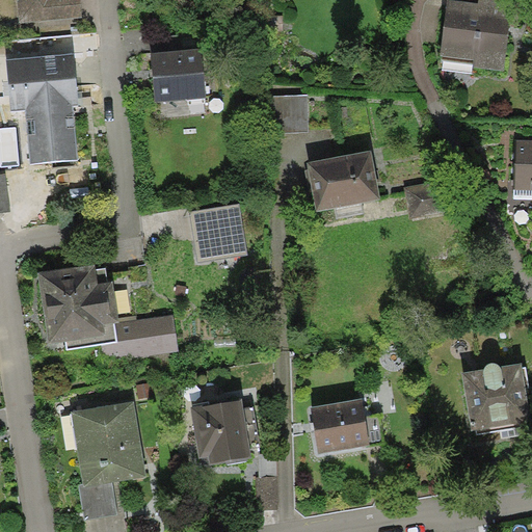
[(17,0),(19,23),(82,18),(80,0),(17,0)]
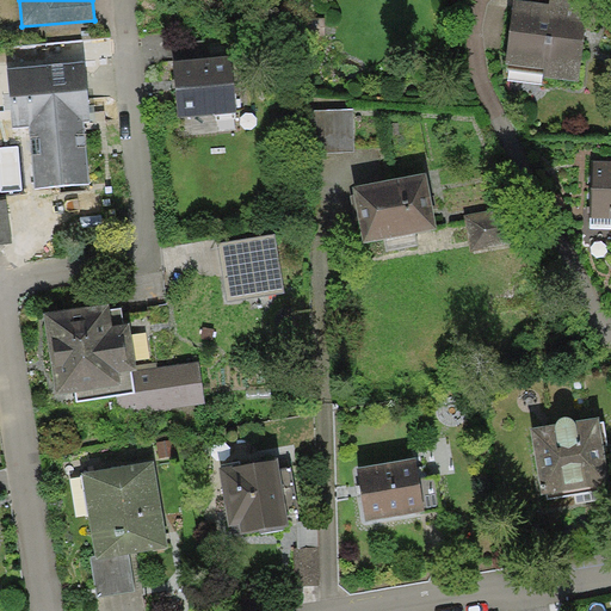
[(548,0),(548,4),(518,0),(512,0),(505,68),(543,73),(543,78),(578,81),(587,0),(585,0),(548,0)]
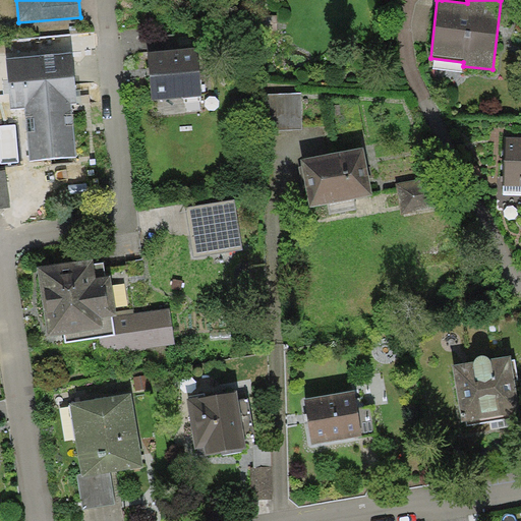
[(198,48),(148,52),(152,100),(201,96),(198,48)]
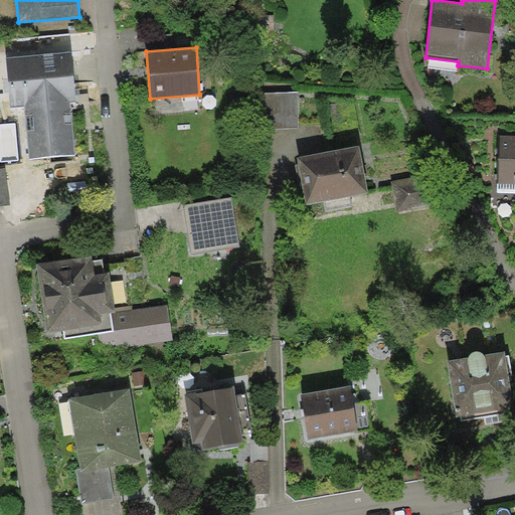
[(71,51),(6,57),(11,108),(25,107),(29,159),(75,155),(70,102),(76,101),(71,51)]
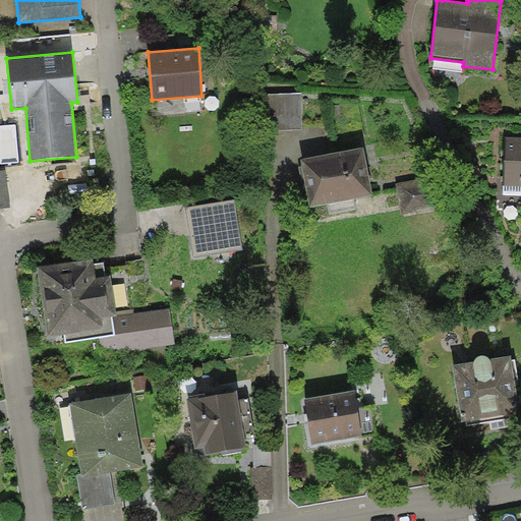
[(301,93),(263,94),(264,129),(302,128),(301,93)]
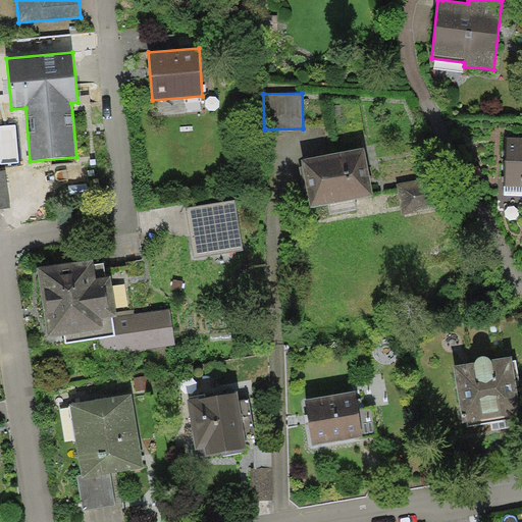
[(521,137),(507,137),(505,186),(521,186),(521,137)]
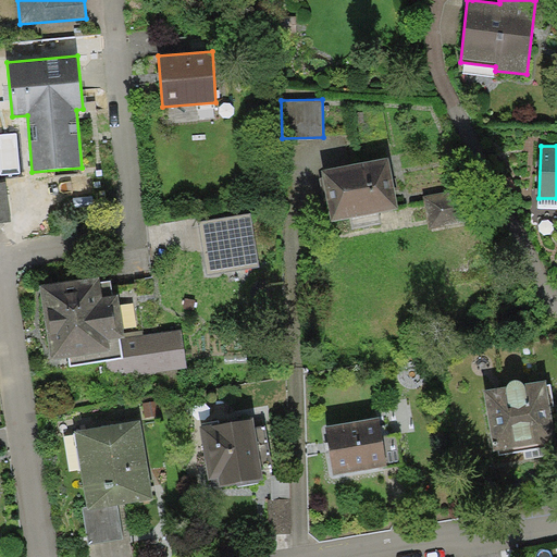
[(388,158),(322,171),(332,221),(398,208),(388,158)]
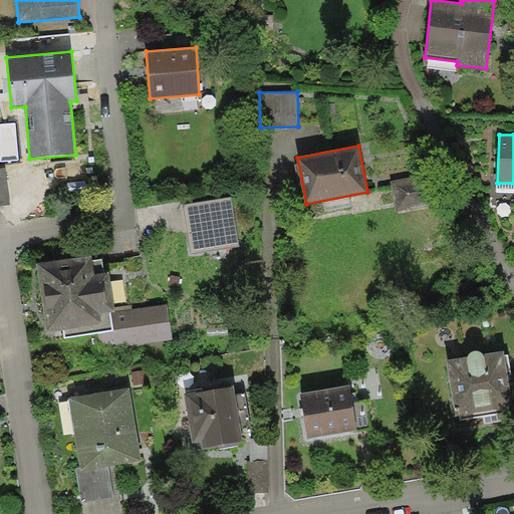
[(0,168),(0,205),(10,205),(6,168),(0,168)]
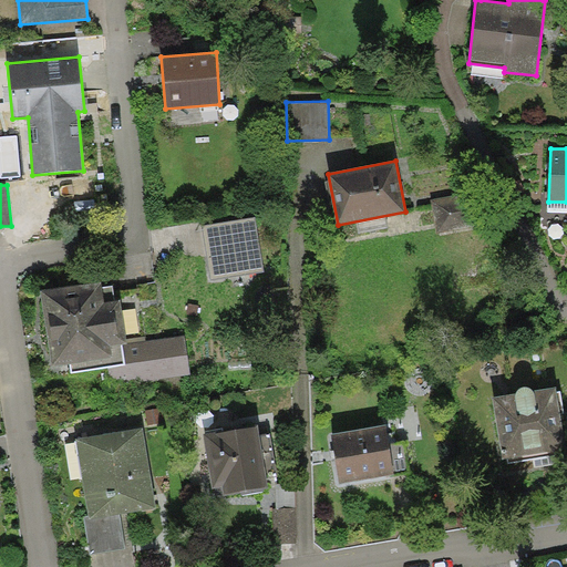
[(478,192),(432,199),(437,232),(484,224),(478,192)]
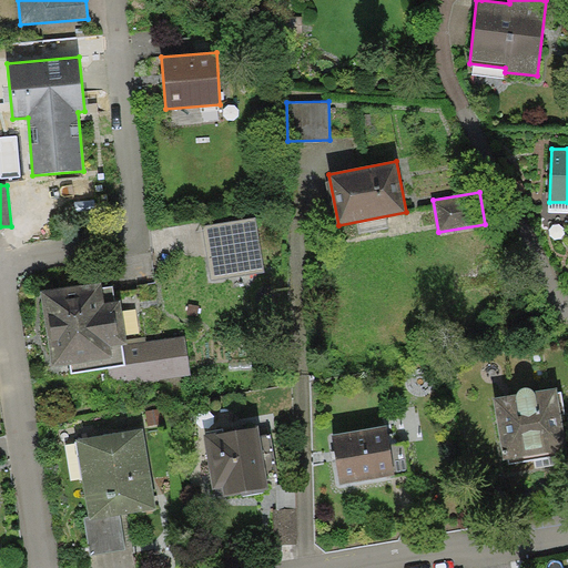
[(256,217),(203,227),(212,280),(265,271),(256,217)]
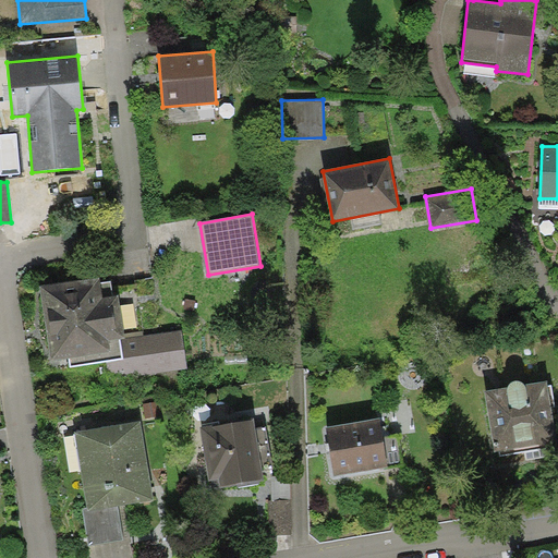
[(100,278),(40,288),(52,362),(70,359),(71,366),(107,361),(123,359),(120,340),(125,339),(124,334),(119,296),(113,296),(104,299),(101,282),(100,278)]
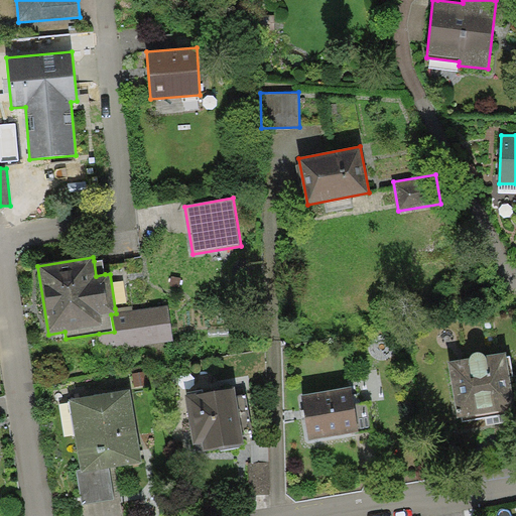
[(103,260),(94,261),(96,276),(105,274),(103,260)]
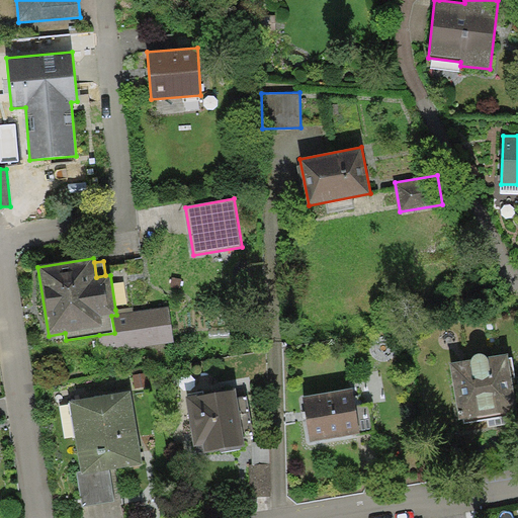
[(116,315),(111,316),(114,333),(99,335),(101,351),(174,341),(169,306),(135,311),(134,307),(115,310),(116,315)]
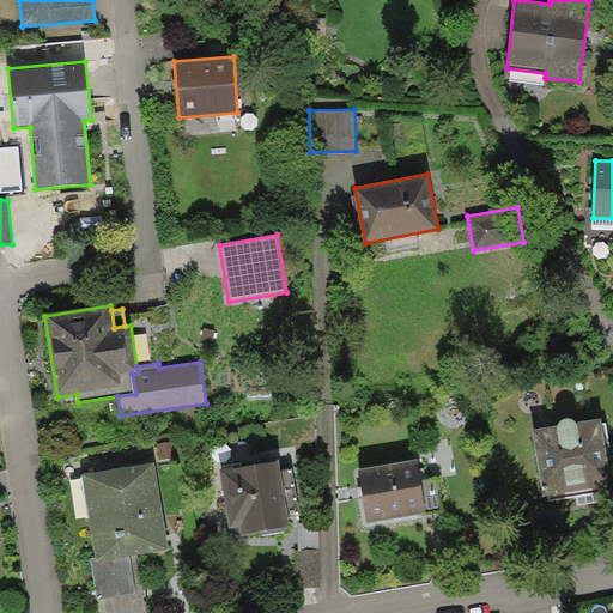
[(558,425),(533,429),(544,497),(612,486),(601,418),(576,423),(575,420),(574,420),(572,419),(571,418),(569,418),(568,418),(566,418),(565,418),(563,419),(562,420),(560,422),(558,424),(558,425)]
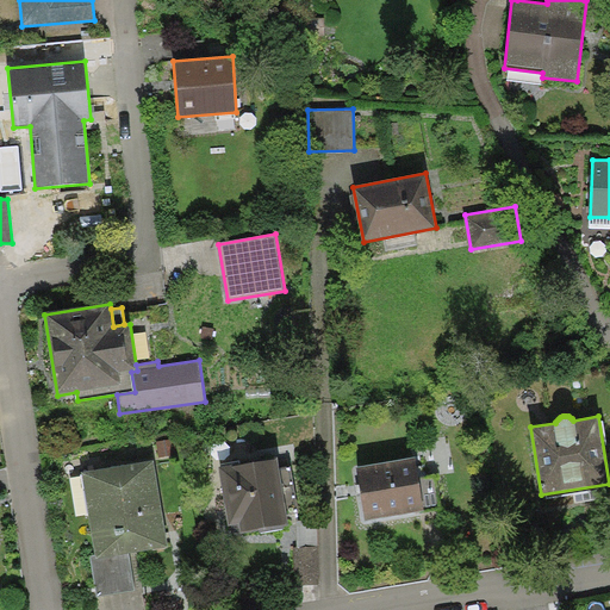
[(175,439),(156,442),(159,456),(178,454),(175,439)]
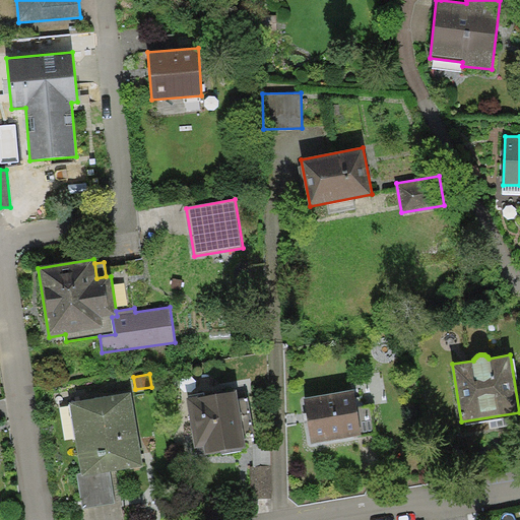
[(354,389),(304,398),(312,444),(363,435),(354,389)]
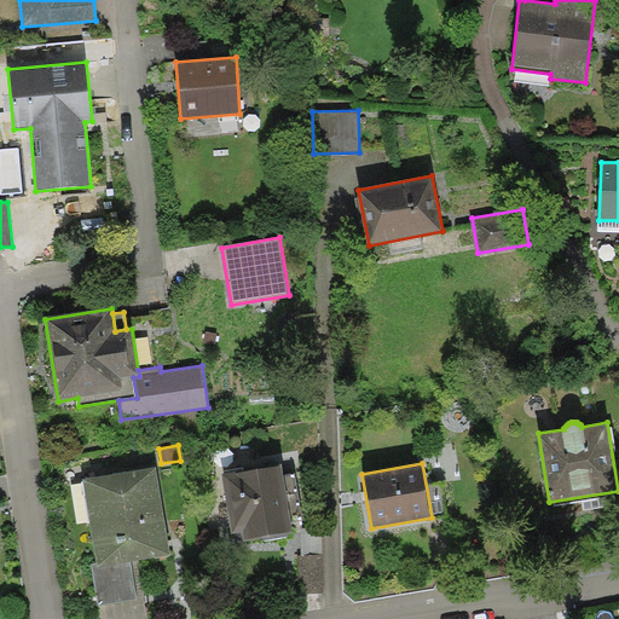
[(282,464),(223,474),(231,533),(243,531),(244,541),(293,533),(282,464)]
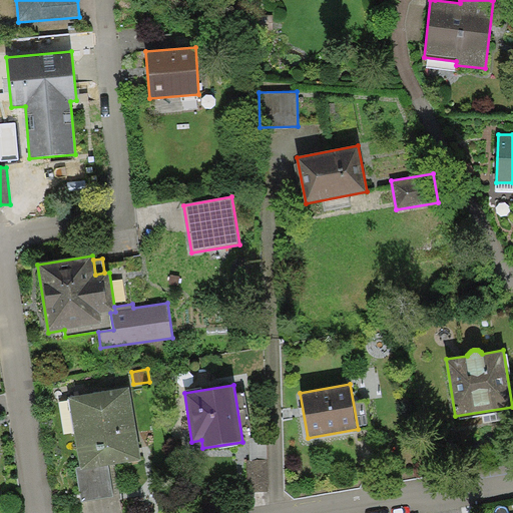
[(129,388),(68,398),(79,466),(80,469),(109,465),(141,460),(129,388)]
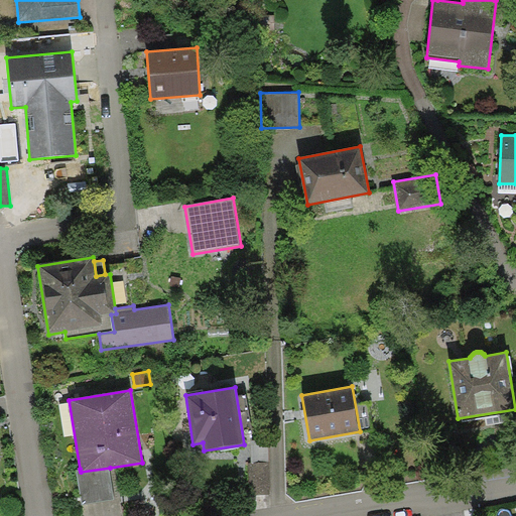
[(270,463),(249,463),(249,495),(269,495),(270,463)]
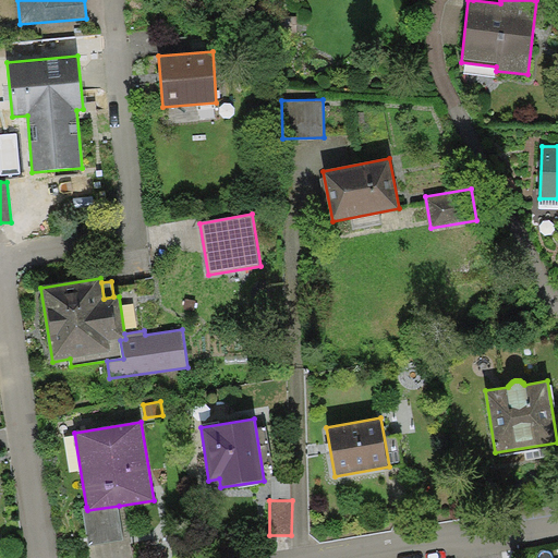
[(124,538),(119,506),(87,510),(86,507),(82,508),(88,545),(124,538)]
